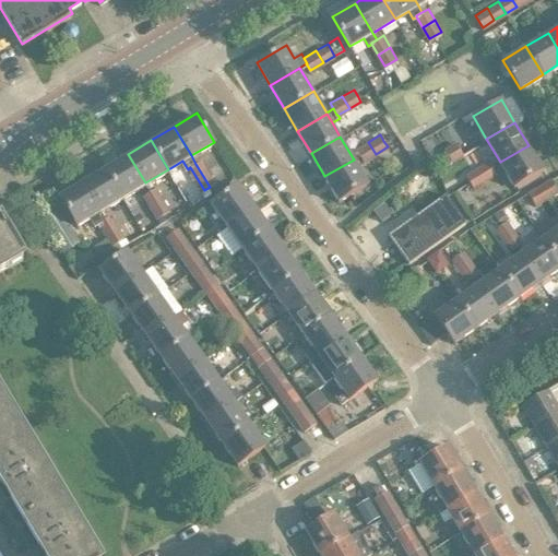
[(452,160),(463,153),(455,141),(444,148),(452,160)]
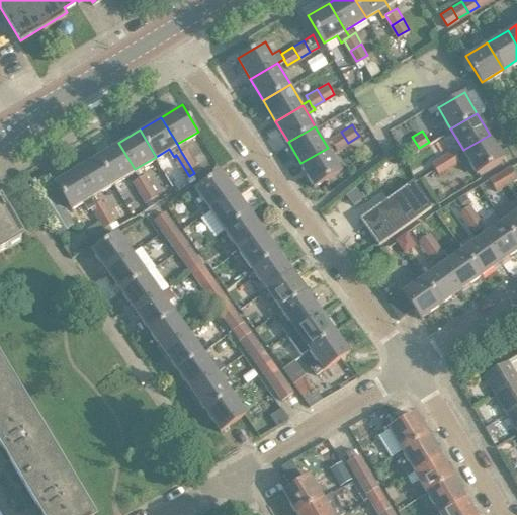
[(341,132),(331,138),(334,143),(337,149),(348,143),(341,132)]
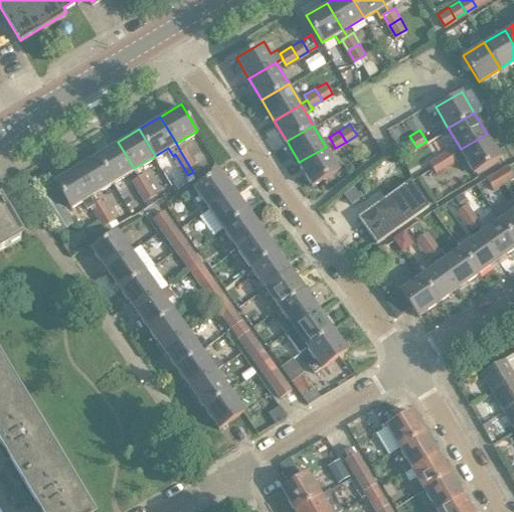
[(500,155),(487,134),(461,149),(473,170),(500,155)]
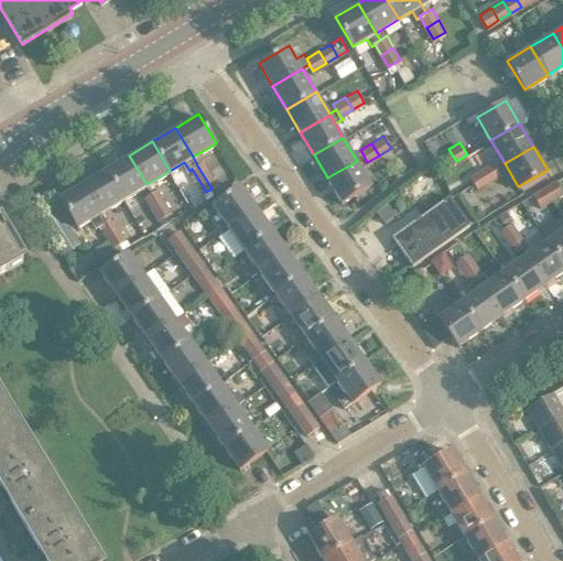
[(129,155),(106,169),(123,198),(147,184),(129,155)]
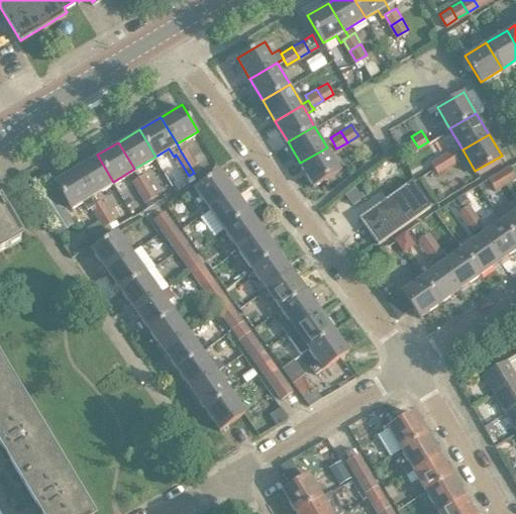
[(313,184),(340,168),(327,147),(300,163),(313,184)]
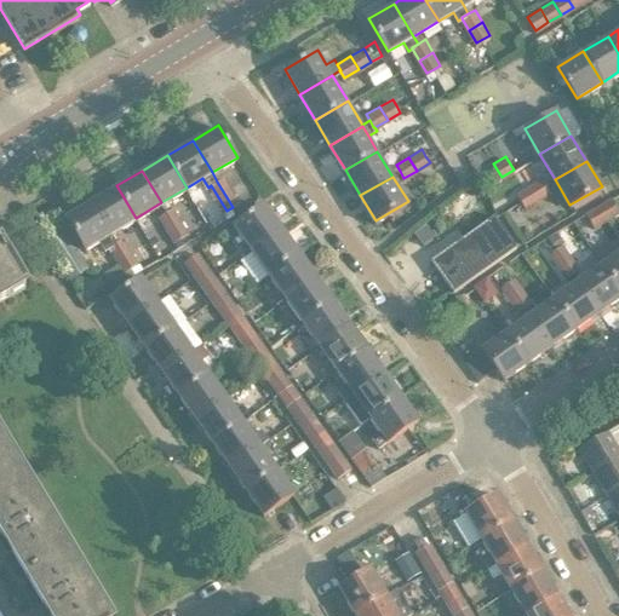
[(224,178),(217,182),(233,207),(240,203),(224,178)]
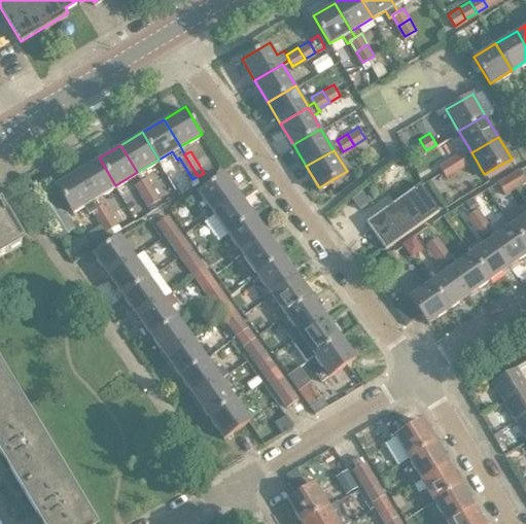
[(457,169),(468,163),(461,151),(450,158),(457,169)]
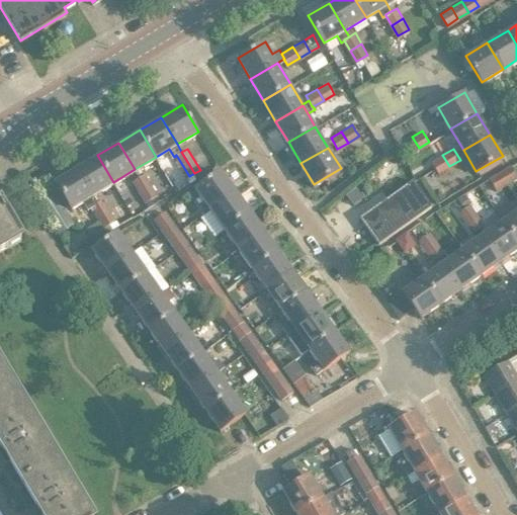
[(97,155),(76,168),(92,194),(113,182),(97,155)]
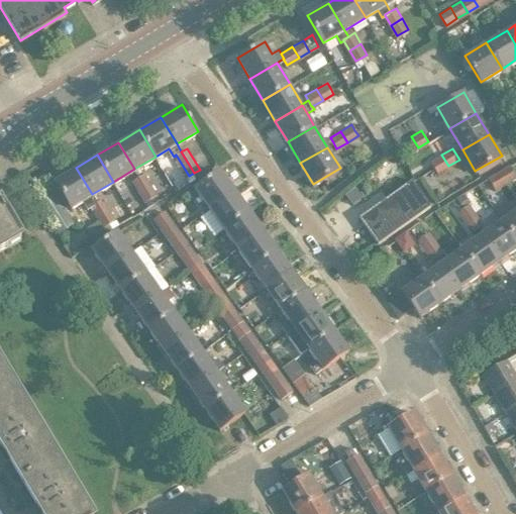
[(437,172),(448,166),(441,155),(431,161),(437,172)]
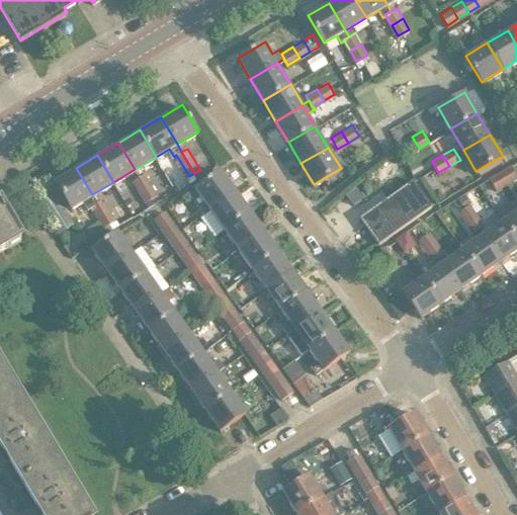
[(507,182),(516,177),(516,174),(511,165),(500,171),(507,182)]
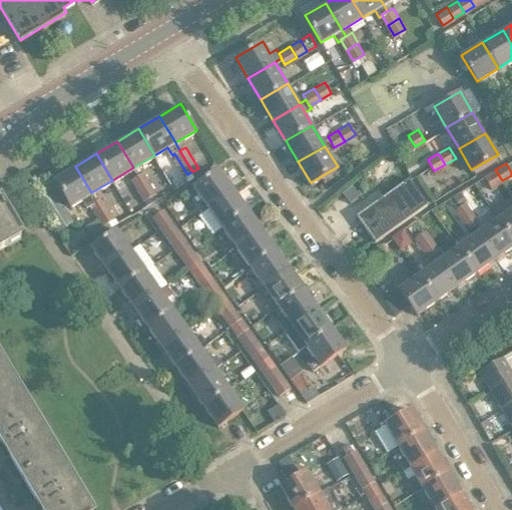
[(95,199),(91,192),(75,166),(55,178),(71,205),(82,198),(86,207),(91,204),(98,215),(103,223),(108,220),(95,199)]
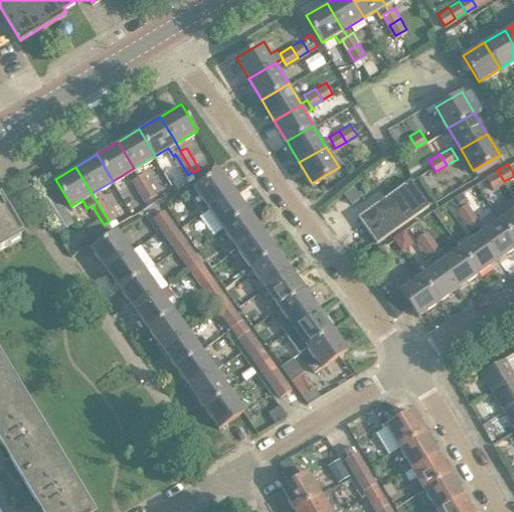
[(219,169),(195,187),(209,206),(233,189),(219,169)]
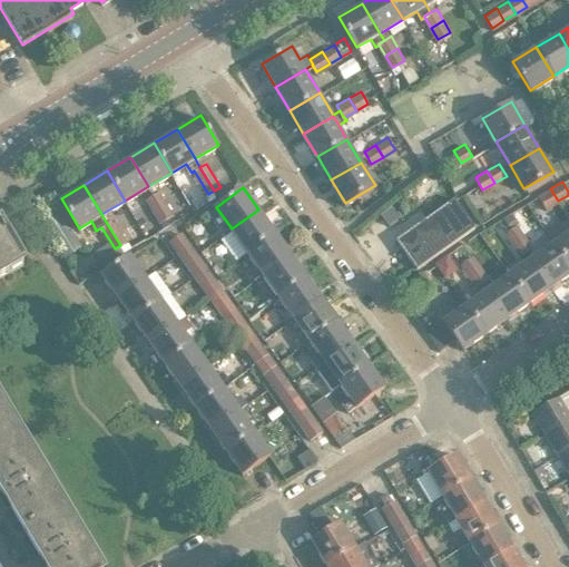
[(546,207),(558,201),(550,188),(539,195),(546,207)]
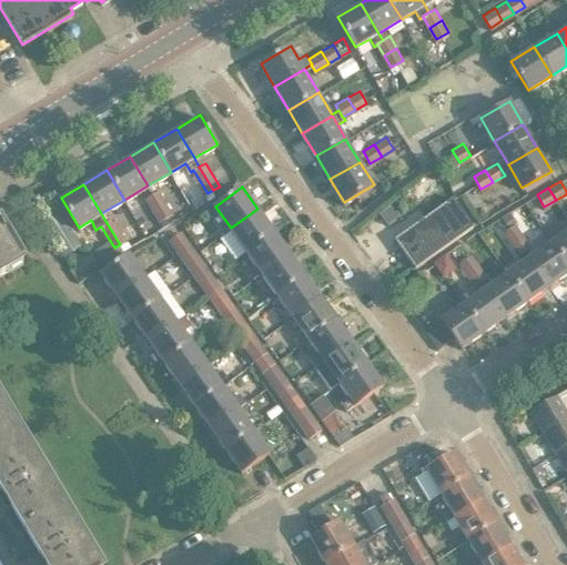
[(158,189),(152,193),(165,217),(172,213),(158,189)]
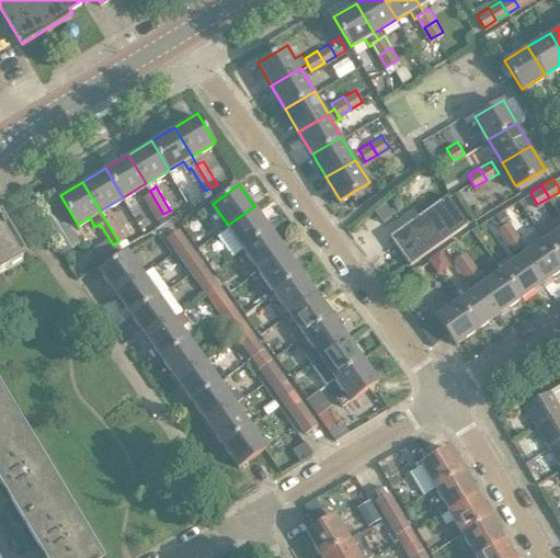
[(144,194),(158,217),(163,214),(150,191),(144,194)]
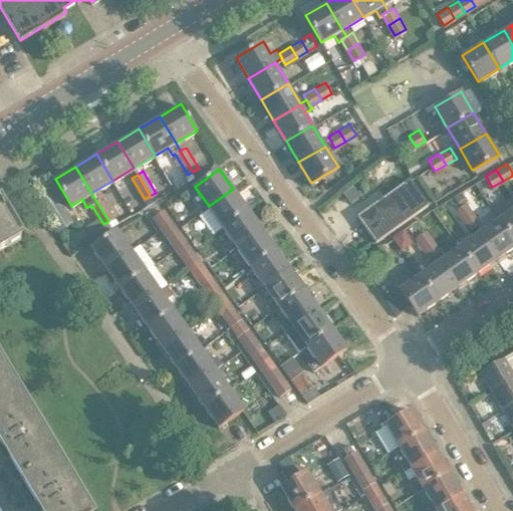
[(410,177),(357,214),(375,241),(429,203),(410,177)]
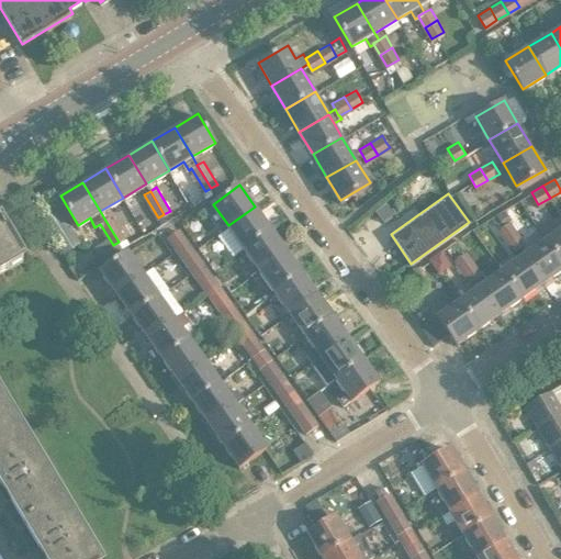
[(376,210),(383,220),(393,212),(385,202),(376,210)]
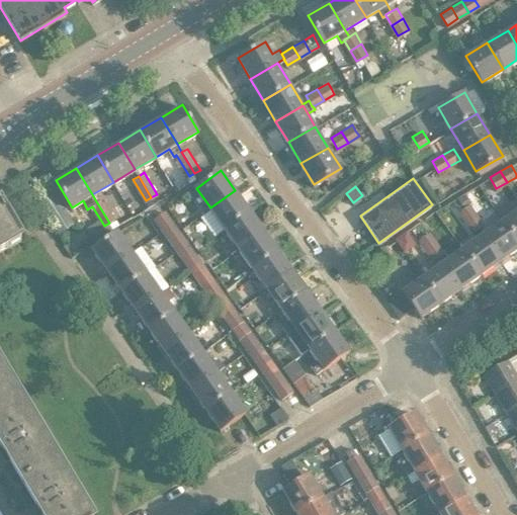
[(73,223),(53,189),(38,197),(59,231),(73,223)]
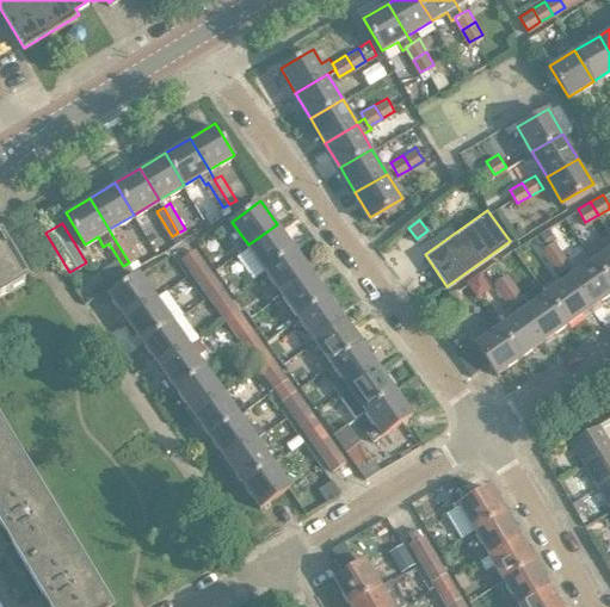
[(294,247),(277,224),(248,245),(265,268),(294,247)]
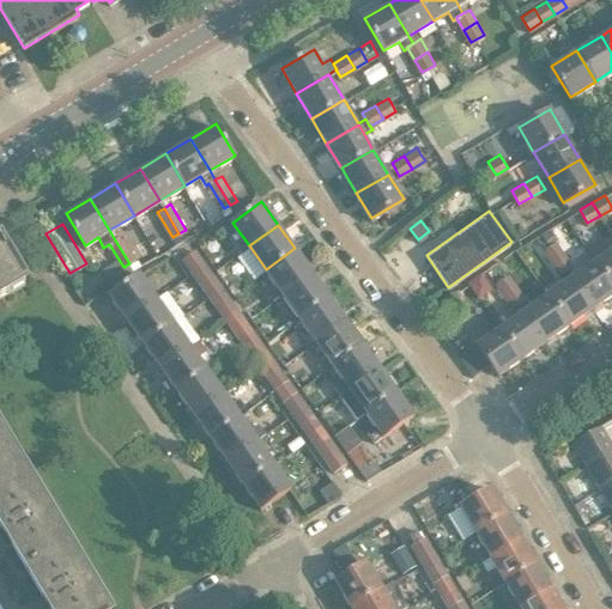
[(543,233),(550,244),(558,238),(551,227),(543,233)]
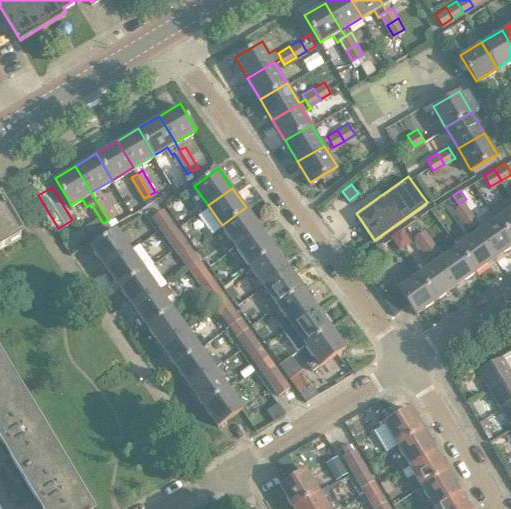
[(108,220),(114,216),(101,195),(95,199),(108,220)]
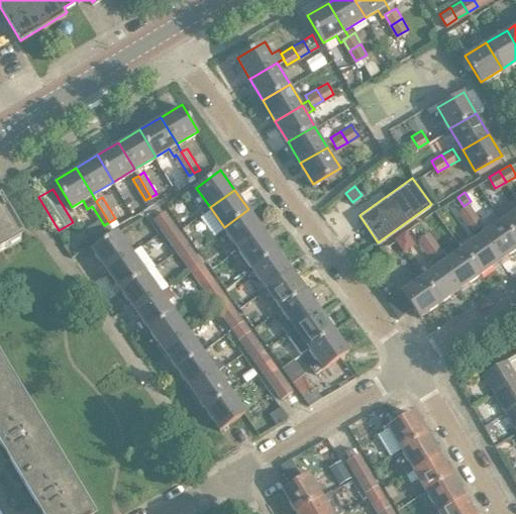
[(0,248),(9,243),(7,240),(17,234),(19,238),(21,236),(1,202),(0,202),(0,248)]
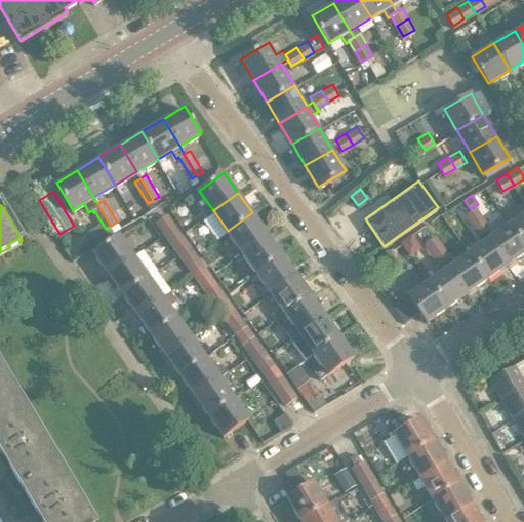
[(472,224),(483,216),(476,206),(465,213),(472,224)]
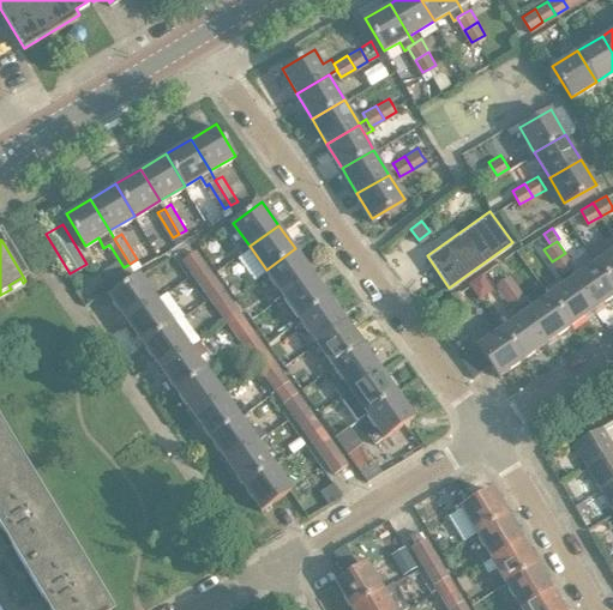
[(192,271),(204,261),(196,248),(182,258),(192,271)]
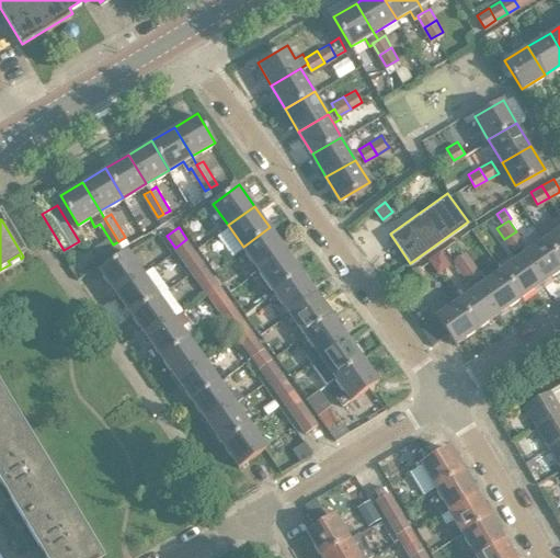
[(243,247),(259,269),(285,249),(270,227),(243,247)]
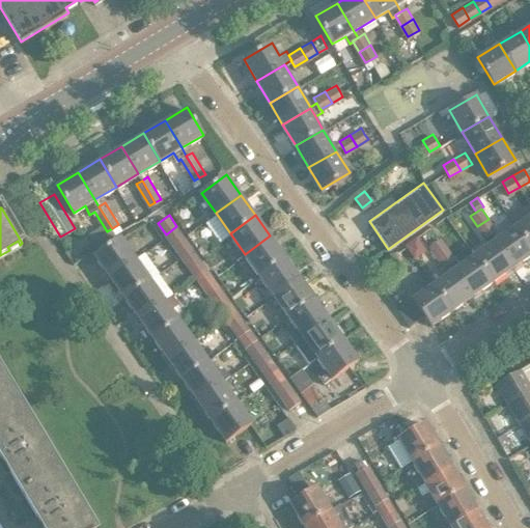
[(529,215),(515,225),(529,245),(529,215)]
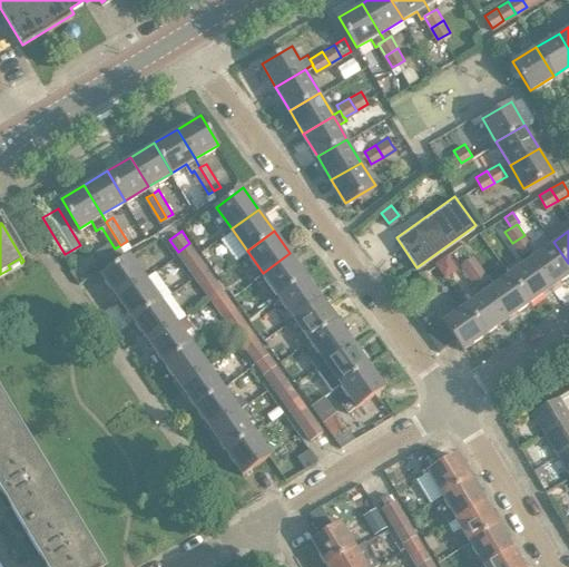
[(520,254),(532,246),(525,235),(512,243),(520,254)]
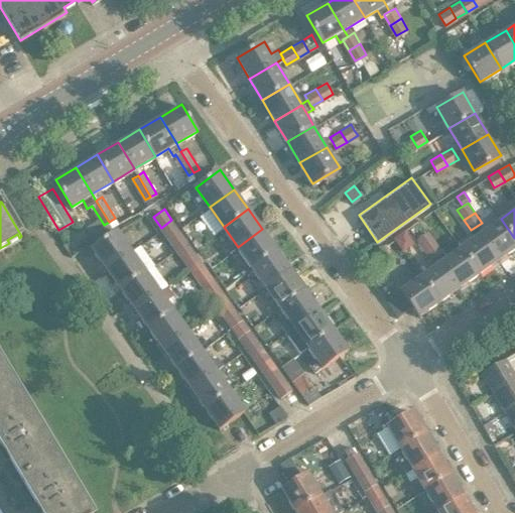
[(99,217),(82,228),(91,241),(112,226),(109,222),(104,225),(99,217)]
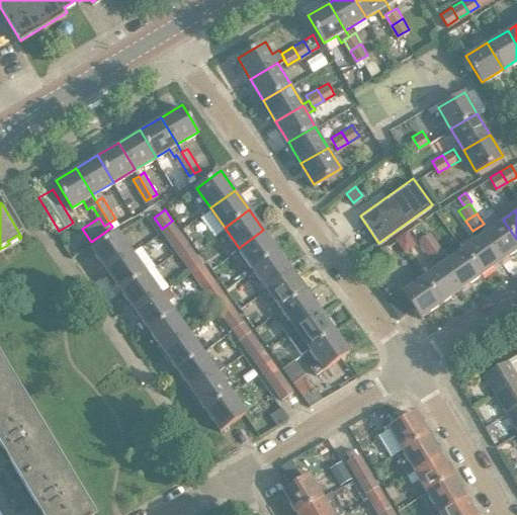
[(516,239),(503,220),(484,234),(501,259),(516,247),(516,239)]
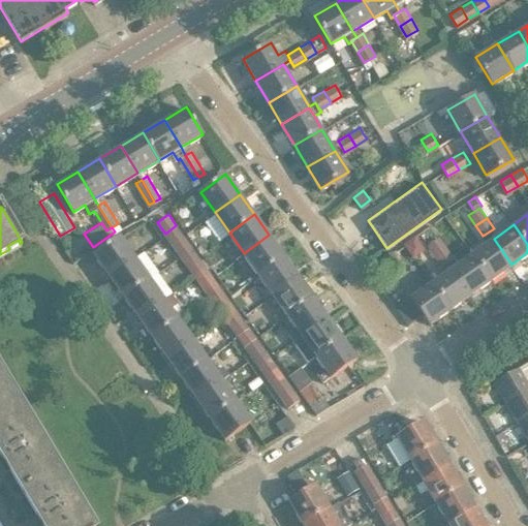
[(173,243),(183,236),(176,225),(165,234),(173,243)]
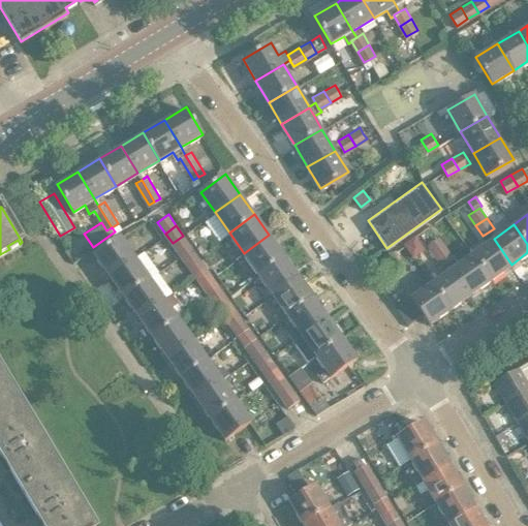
[(283,255),(269,235),(244,253),(258,274),(283,255)]
